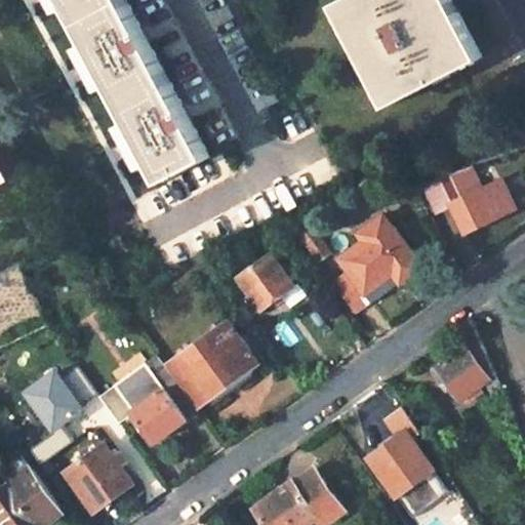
[(127,0),(69,0),(165,179),(210,156),(127,0)]
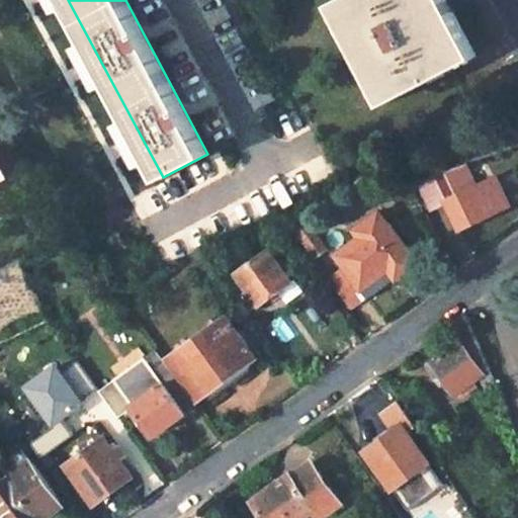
[(447,0),(339,0),(334,3),(386,103),(477,56),(447,0)]
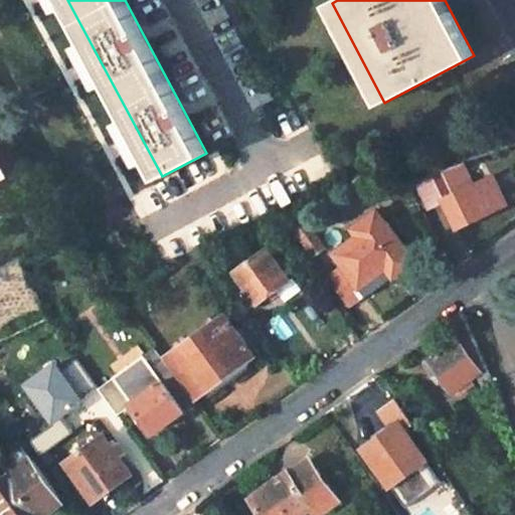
[(0,180),(12,173),(0,149),(0,180)]
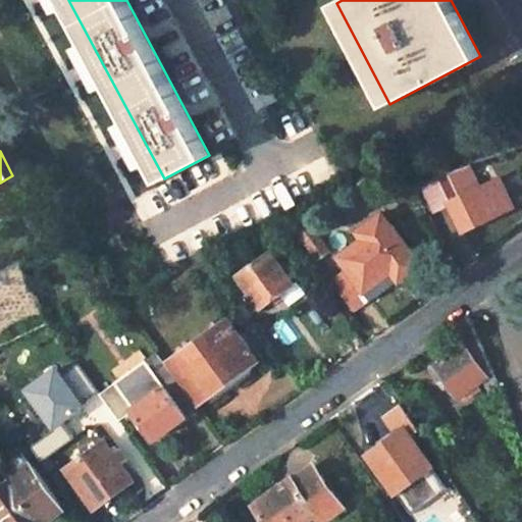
[(451,173),(420,185),(435,213),(452,205),(452,203),(462,198),(451,173)]
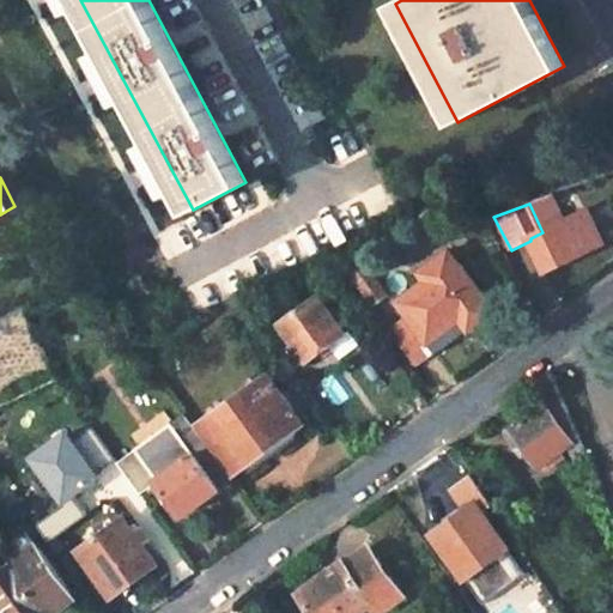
[(542,232),(530,238),(530,241),(547,272),(605,243),(588,208),(542,232)]
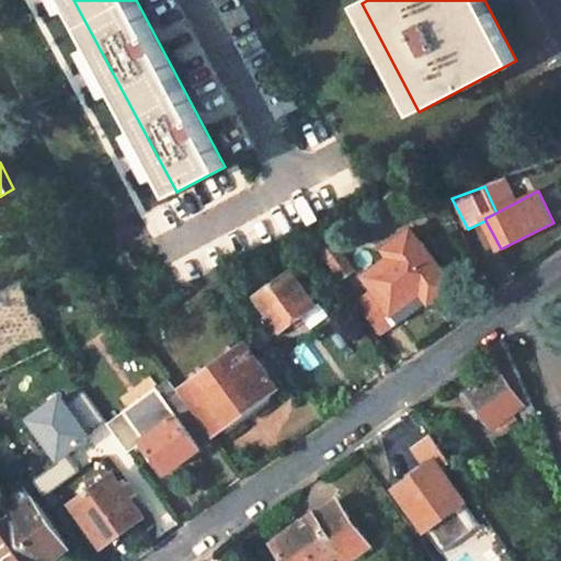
[(411,229),(386,248),(391,256),(367,275),(376,288),(393,312),(423,292),(430,301),(431,302),(453,286),(411,229)]
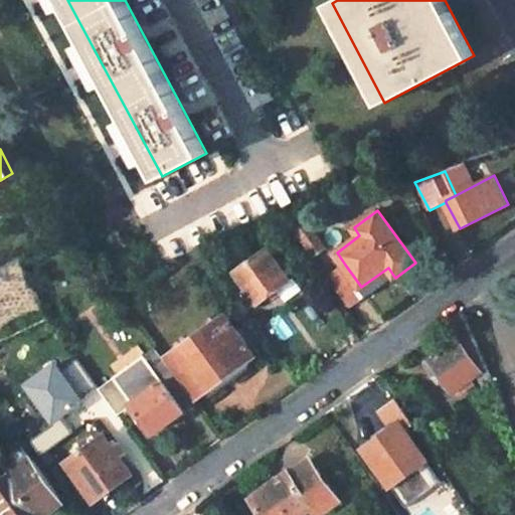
[(315,227),(302,237),(316,256),(329,247),(315,227)]
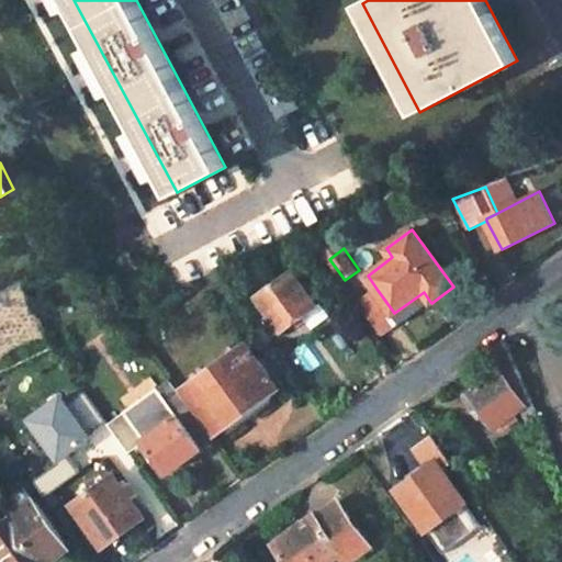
[(65,266),(51,273),(54,279),(68,271),(65,266)]
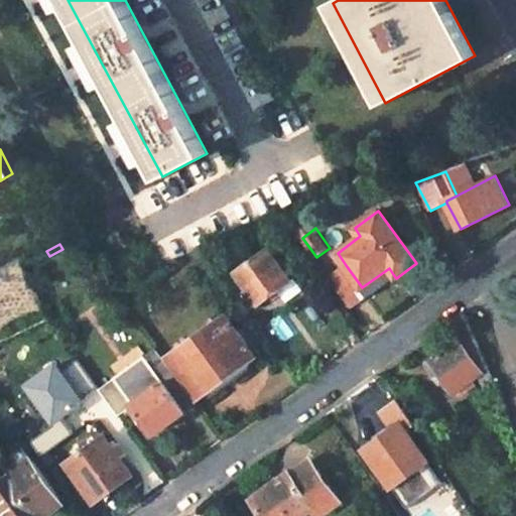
[(249,263),(234,274),(248,291),(256,302),(258,304),(290,280),(268,250),(249,263)]
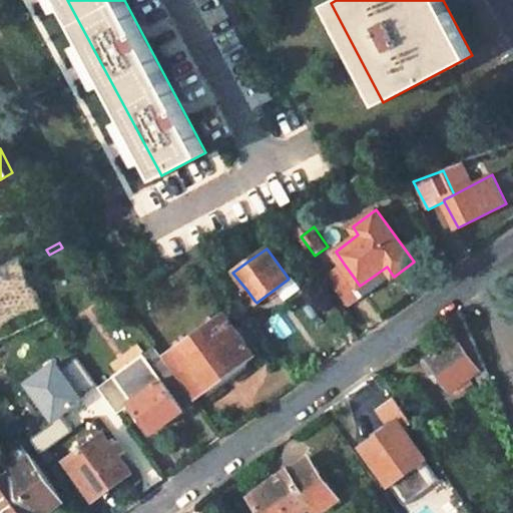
[(243,257),(229,268),(232,273),(247,262),(243,257)]
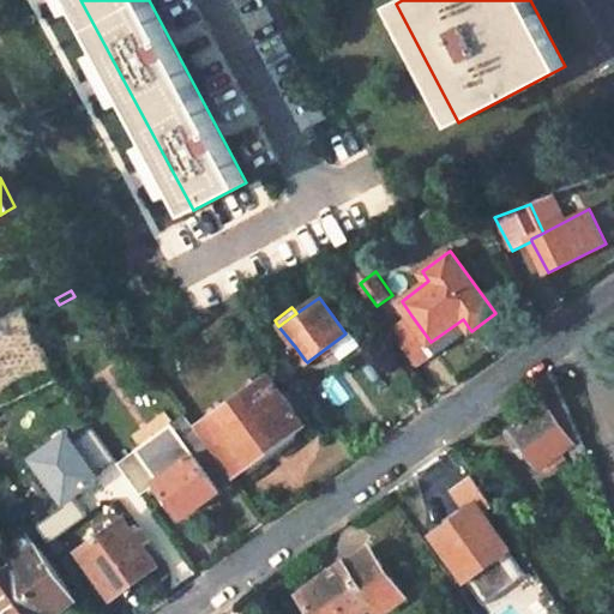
[(393,329),(416,361),(434,348),(431,342),(411,315),(393,329)]
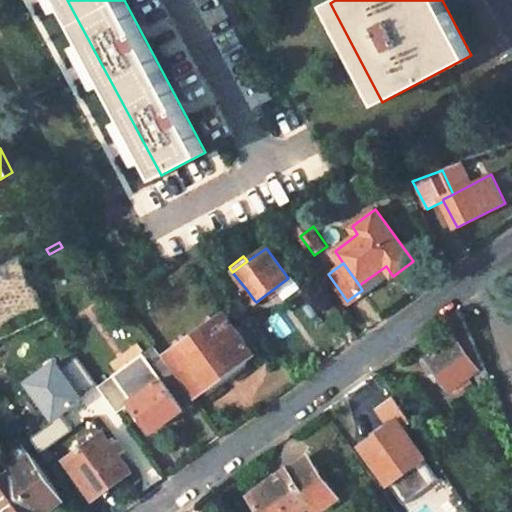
[(349,305),(392,275),(386,266),(359,285),(362,290),(347,301),(349,305)]
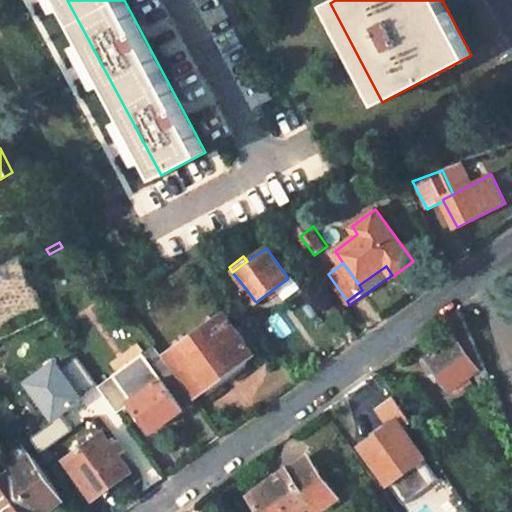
[(246,289),(242,292),(250,303),(254,300),(246,289)]
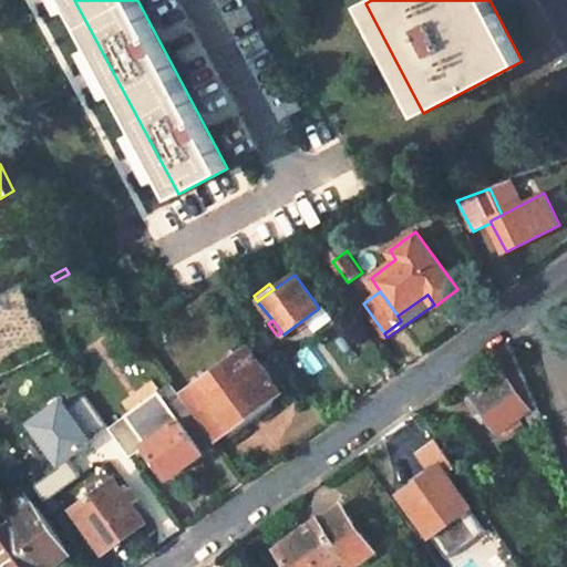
[(513,344),(496,356),(508,371),(519,362),(513,344)]
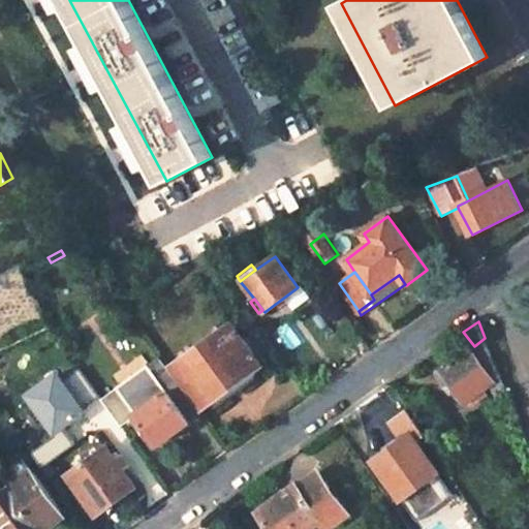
[(232,323),(174,366),(203,406),(260,364),(232,323)]
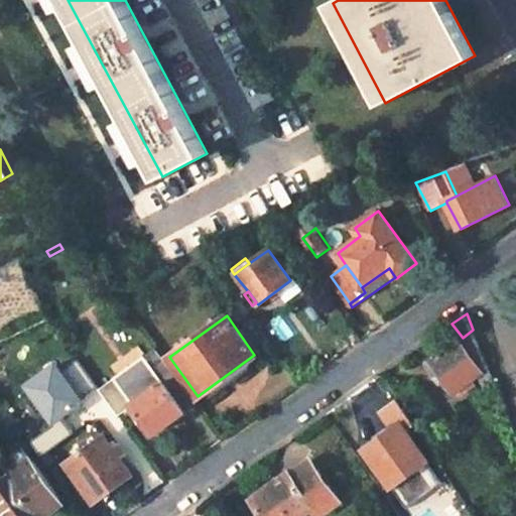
[(463,338),(431,361),(454,395),(460,390),(463,394),(475,386),(472,381),(478,377),(490,368),(473,330),(463,338)]
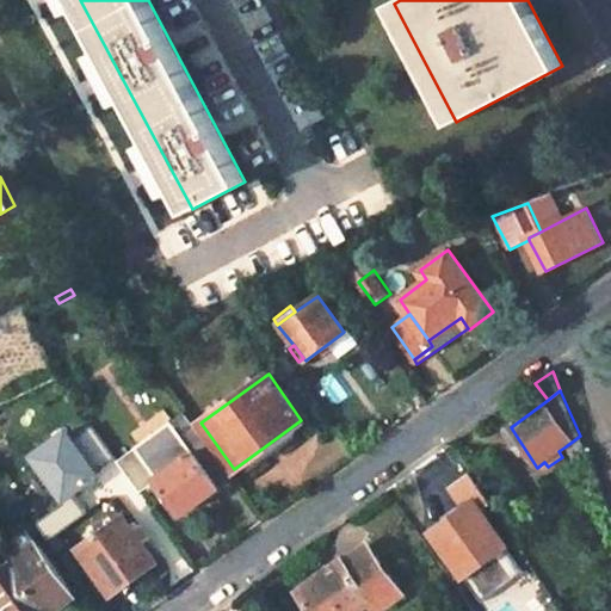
[(185,413),(172,421),(220,487),(232,477),(185,413)]
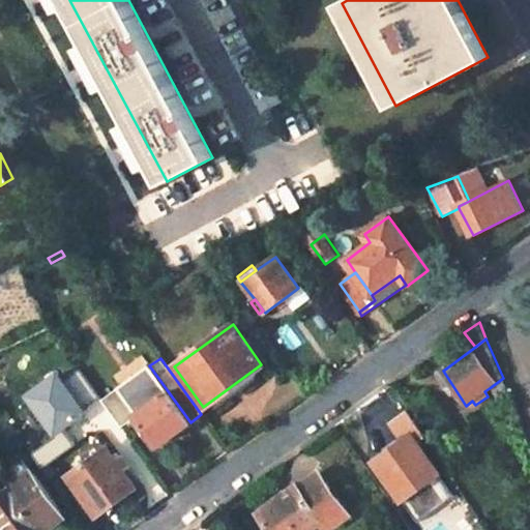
[(149,365),(101,400),(122,427),(138,416),(158,445),(190,422),(149,365)]
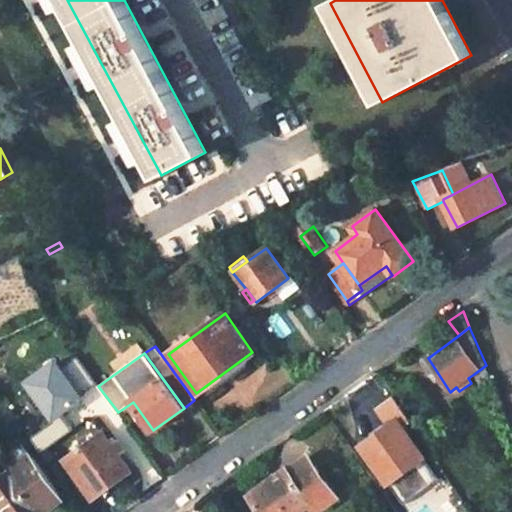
[(486,365),(474,374),(481,385),(491,378),(486,365)]
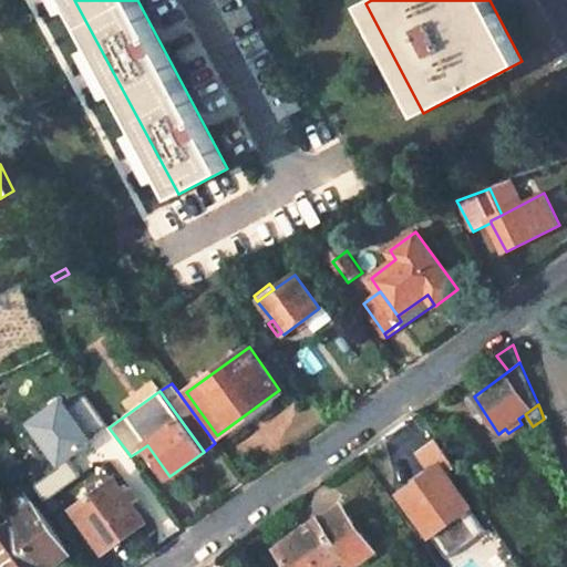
[(440,466),(401,494),(430,534),(470,507),(440,466)]
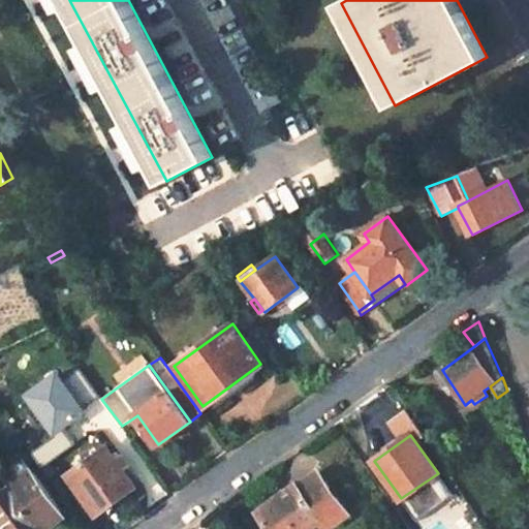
[(109,448),(69,476),(98,516),(136,488),(109,448)]
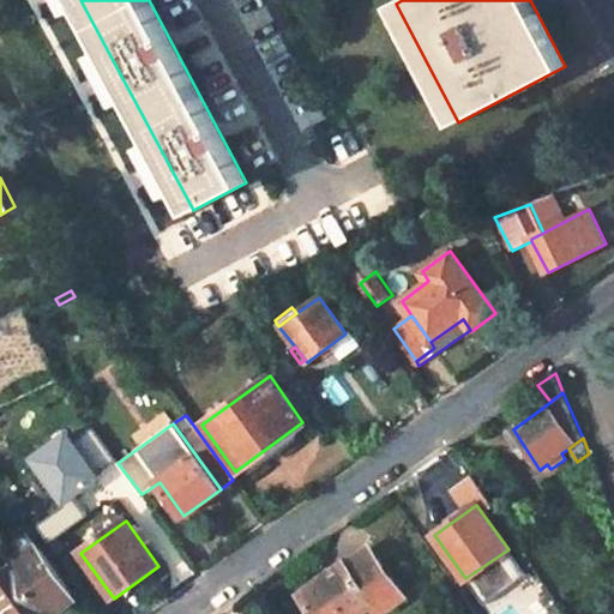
[(38,543),(0,571),(0,596),(12,613),(53,613),(76,597),(38,543)]
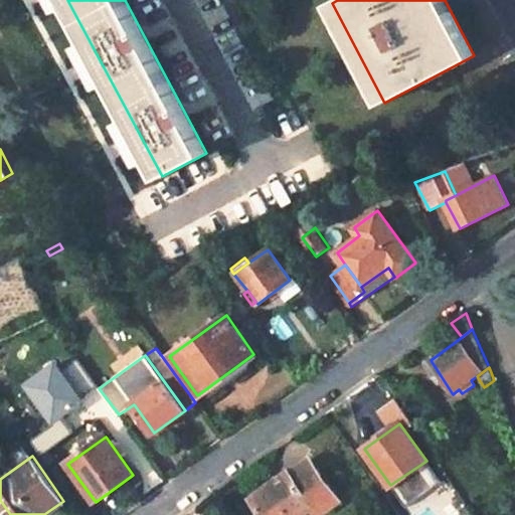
[(309,456),(290,471),(314,506),(313,507),(318,514),(339,500),(309,456)]
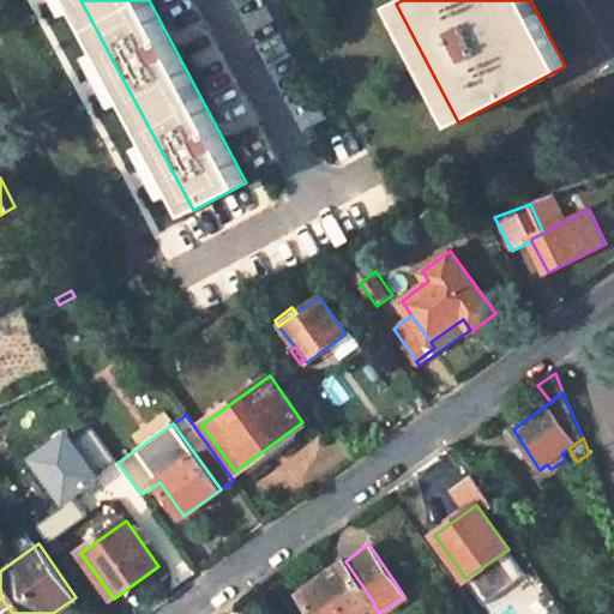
[(343,559),(295,596),(307,613),(359,613),(373,605),(374,603),(343,559)]
